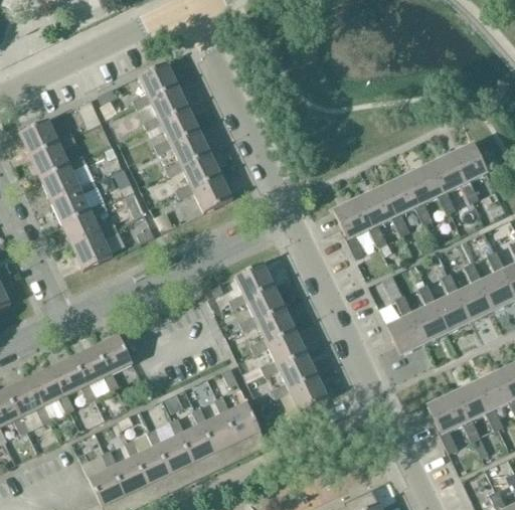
[(145,93),(148,99),(177,85),(166,61),(137,75),(145,93)]
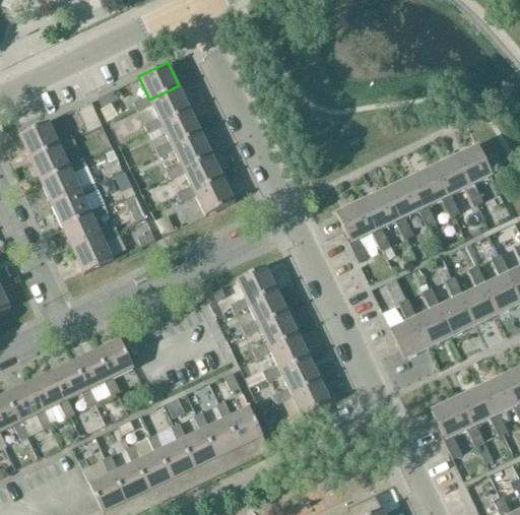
[(157,117),(160,123),(190,109),(179,85),(149,100),(146,93),(133,100),(137,109),(150,103),(157,117)]
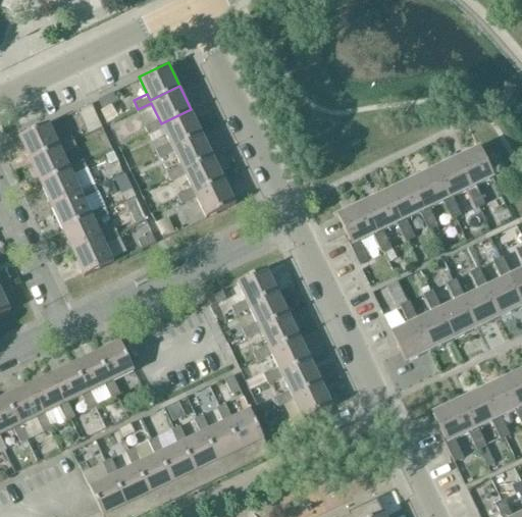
[(117,98),(113,89),(98,96),(102,105),(117,98)]
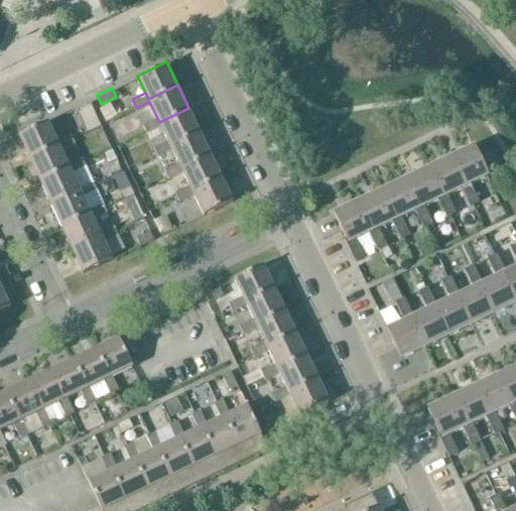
[(167,138),(170,144),(200,130),(188,108),(159,122),(156,116),(143,122),(147,131),(161,125),(167,138)]
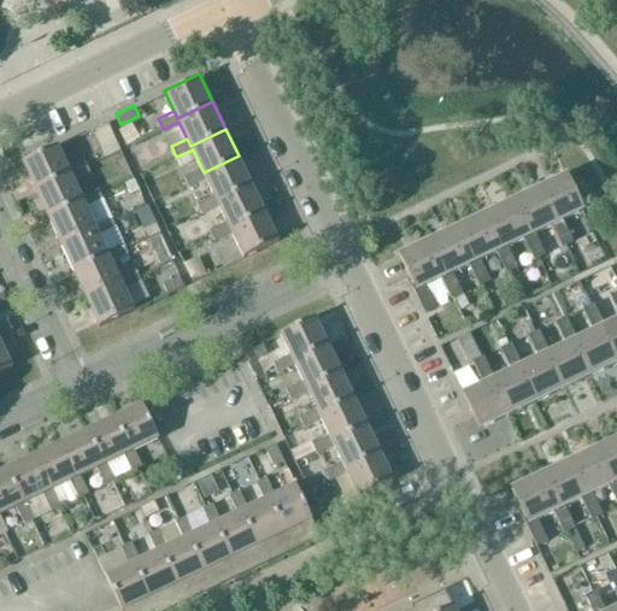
[(86,159),(69,168),(57,142),(22,159),(35,186),(70,170),(72,177),(90,170),(86,159)]
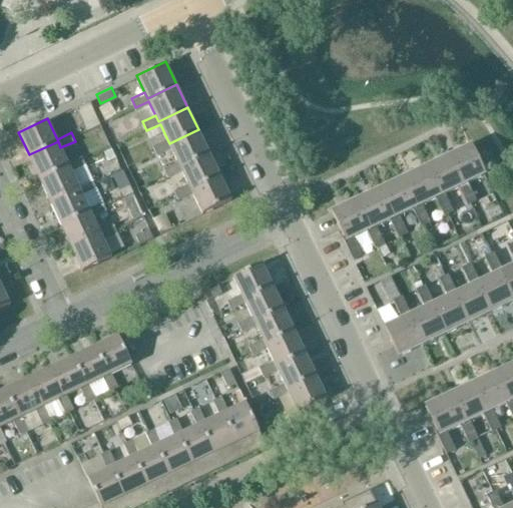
[(177,160),(180,166),(209,152),(198,129),(169,143),(166,137),(153,144),(157,153),(170,146),(177,160)]
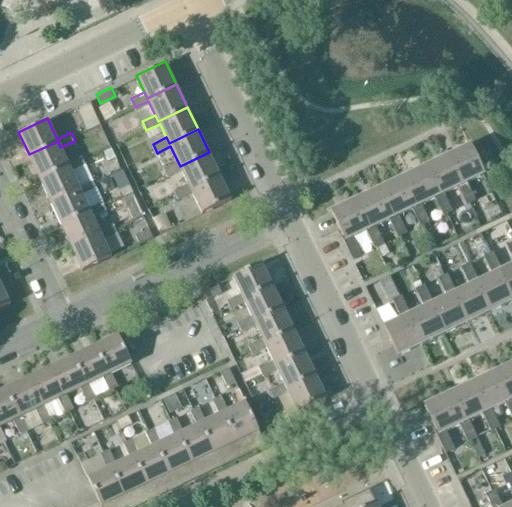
[(60,147),(58,141),(29,154),(39,177),(68,164),(71,170),(85,163),(81,155),(67,161),(60,147)]
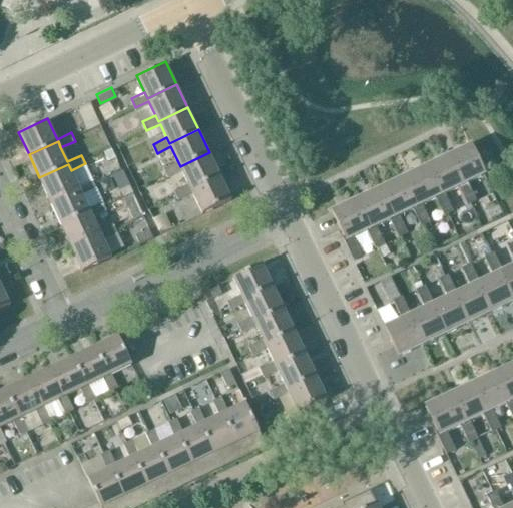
[(461,184),(458,185),(467,202),(476,198),(468,180),(485,172),(470,142),(447,153),(461,184)]
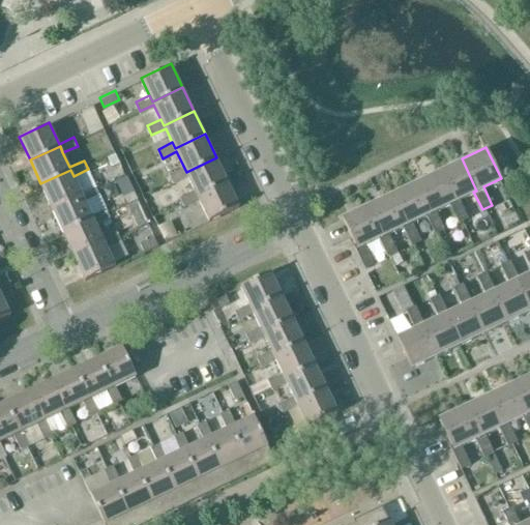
[(195,188),(198,195),(228,180),(216,157),(186,172),(183,166),(169,173),(174,181),(188,175),(195,188)]
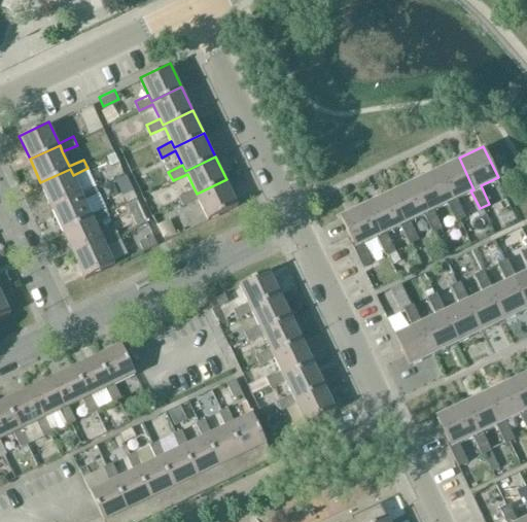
[(456,198),(470,190),(473,189),(459,158),(435,169),(451,201),(448,202),(455,219),(464,214),(456,198)]
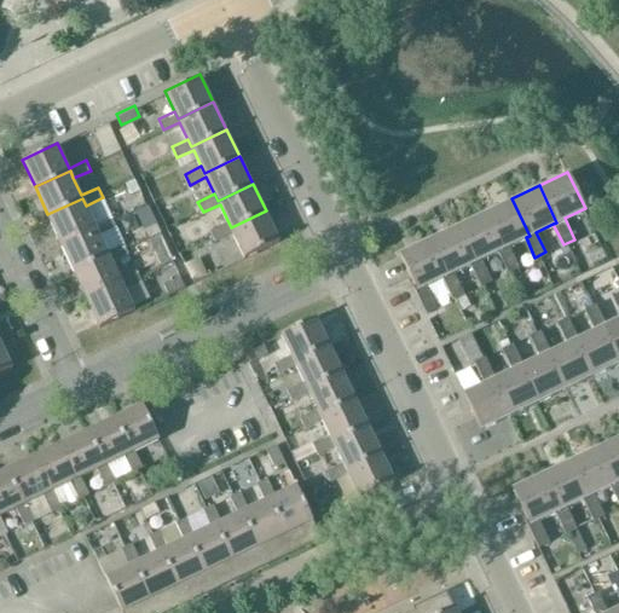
[(47,214),(61,242),(96,225),(99,232),(116,225),(111,215),(94,223),(86,206),(82,198),(47,214)]
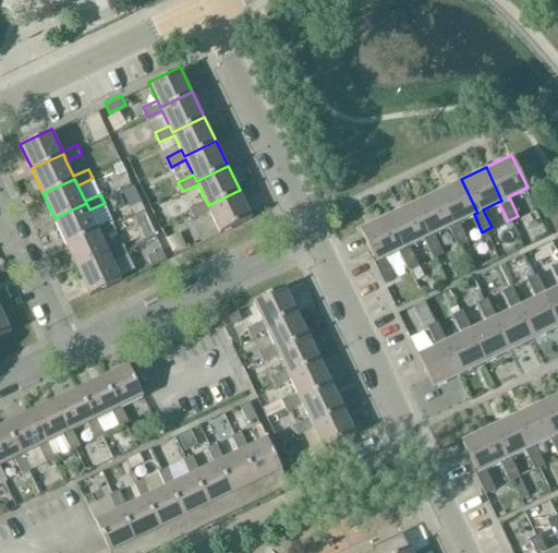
[(459,221),(474,214),(477,213),(461,179),(436,191),(452,224),(449,225),(458,243),(468,239),(459,221)]
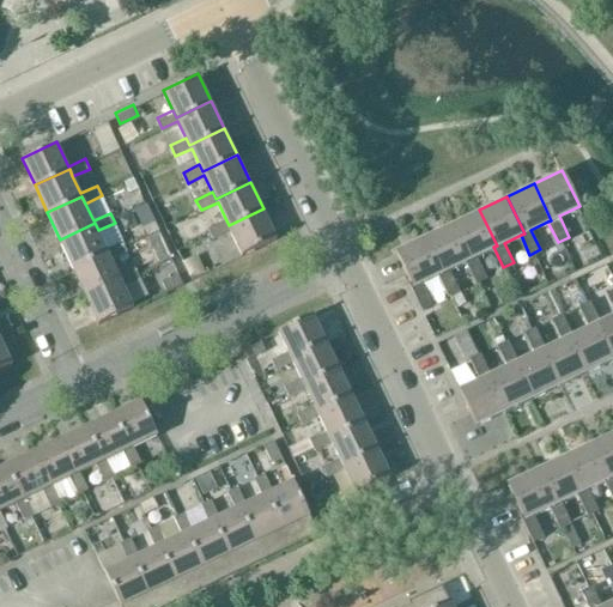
[(242,253),(277,236),(263,208),(229,225),(225,218),(208,226),(213,236),(230,228),(242,253)]
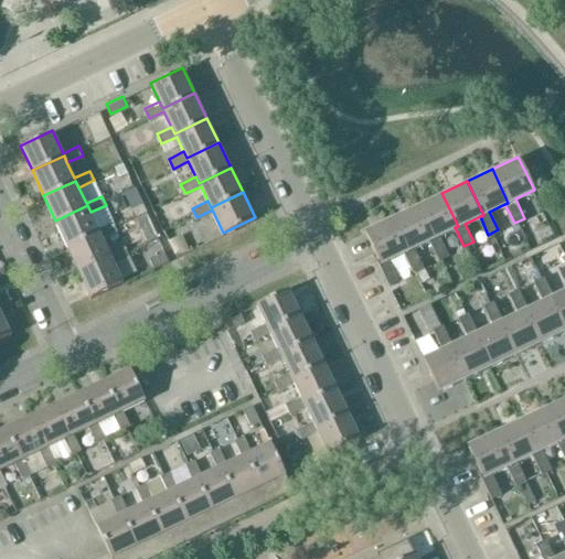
[(439,235),(455,227),(458,226),(441,193),(416,205),(433,238),(430,239),(439,258),(448,254),(439,235)]
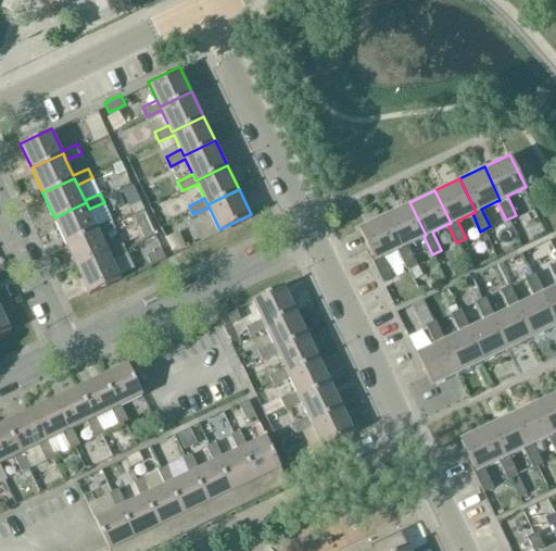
[(89,209),(86,202),(54,217),(66,242),(98,227),(100,233),(114,226),(111,217),(96,224),(89,209)]
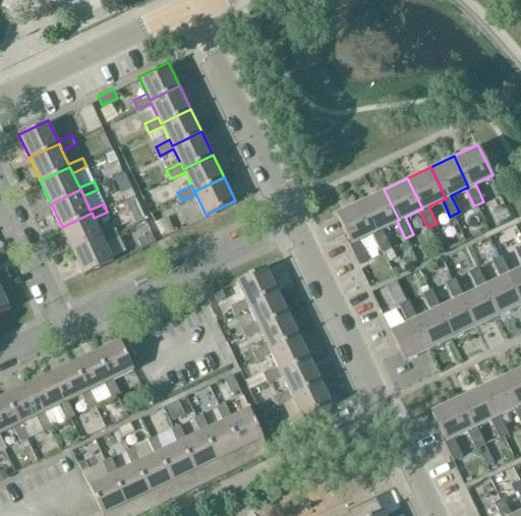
[(399,220),(384,189),(360,201),(375,231),(372,232),(382,249),(391,245),(383,228),(397,221),(399,220)]
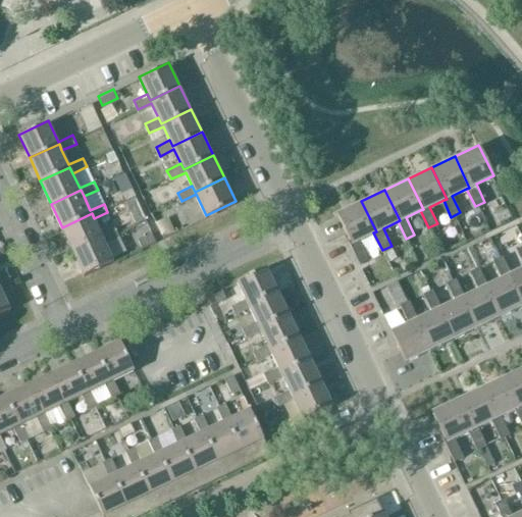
[(359,239),(373,233),(376,231),(361,201),(337,212),(350,238),(348,239),(359,261),(367,257),(359,239)]
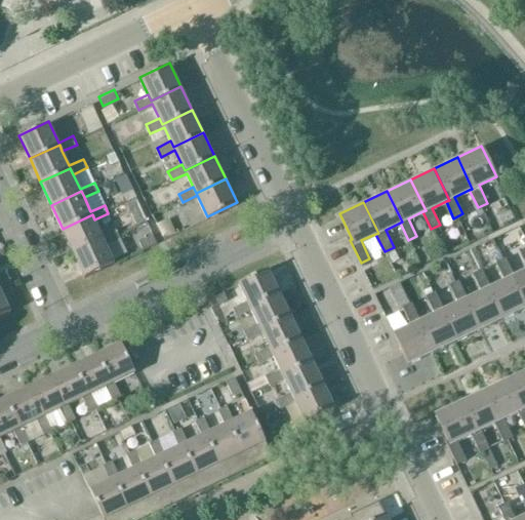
[(63,229),(73,251),(103,238),(105,243),(119,237),(115,228),(101,235),(94,220),(92,214),(63,229)]
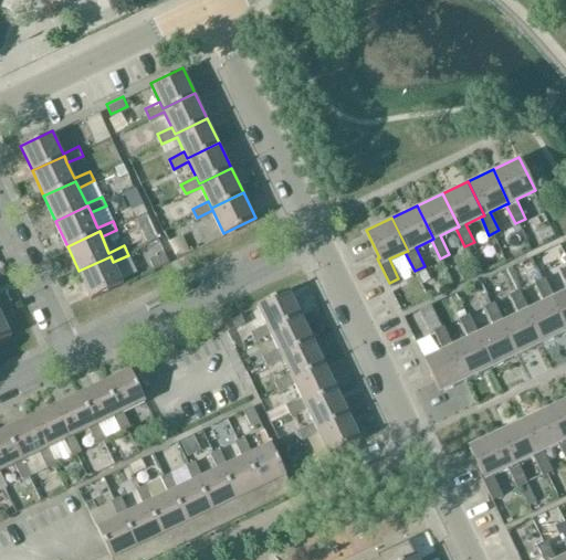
[(169,260),(165,250),(149,256),(154,266),(169,260)]
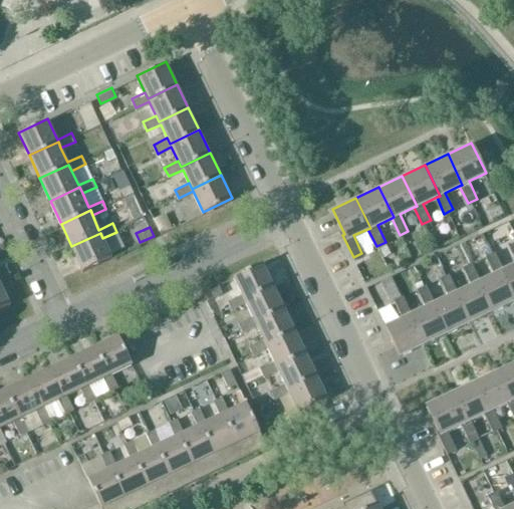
[(82,269),(110,256),(102,238),(100,233),(71,246),(82,269)]
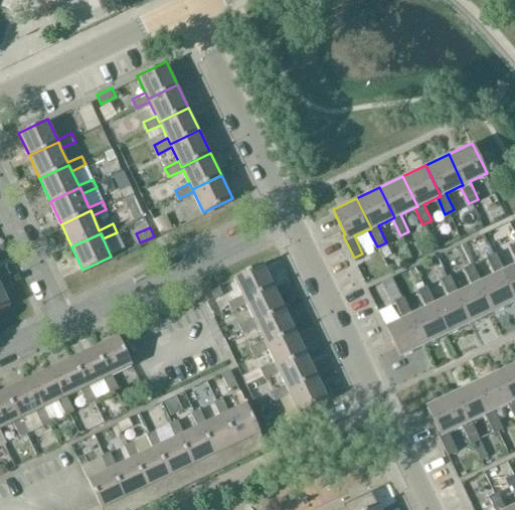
[(514,255),(514,262),(504,268),(501,269),(514,297),(514,240),(510,243),(514,255)]
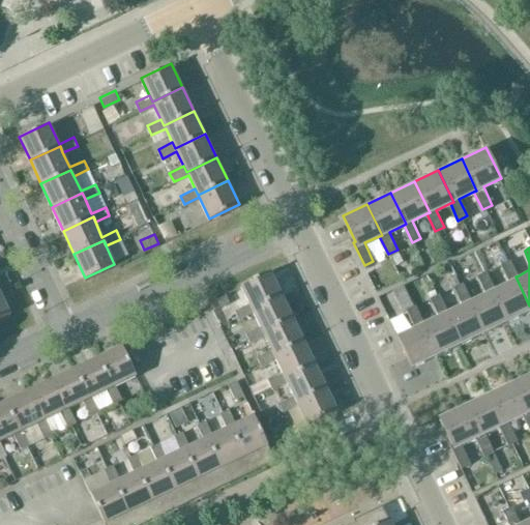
[(398,251),(390,254),(395,264),(403,260),(398,251)]
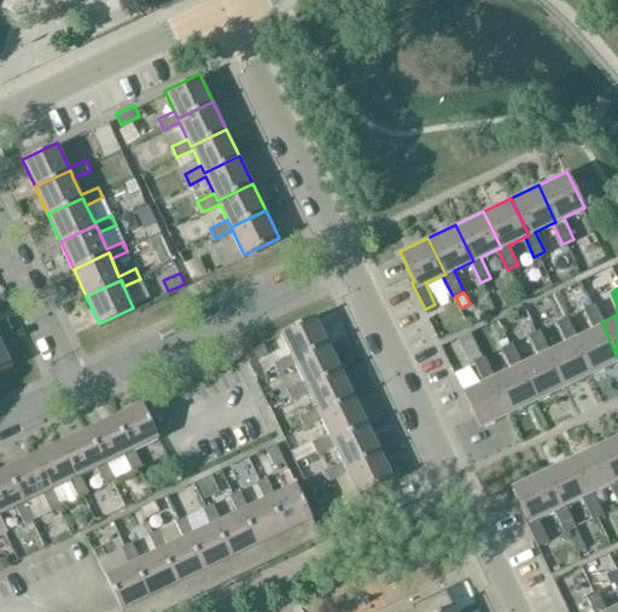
[(605,321),(595,299),(584,306),(594,326),(578,334),(575,336),(592,372),(617,359),(617,356),(601,322),(605,321)]
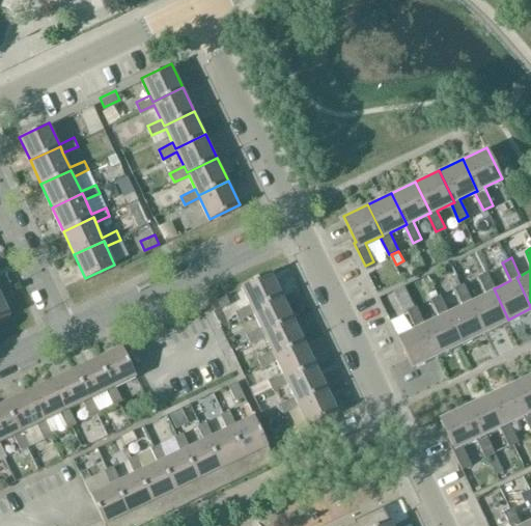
[(486,292),(473,299),(470,300),(484,331),(508,320),(494,288),(497,287),(488,269),(478,274),(486,292)]
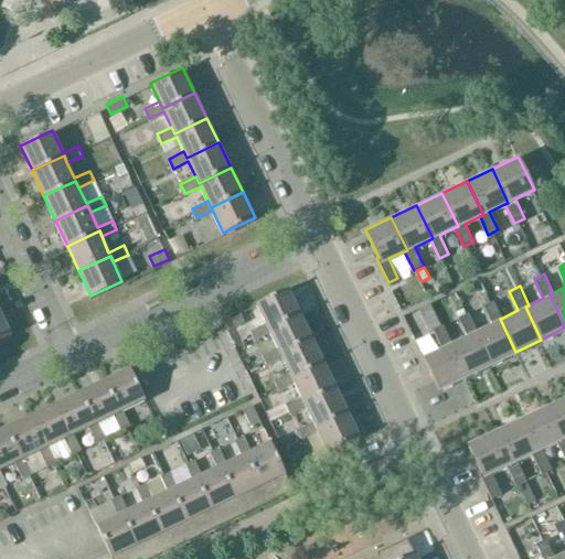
[(266,321),(269,326),(300,312),(288,287),(257,302),(266,321)]
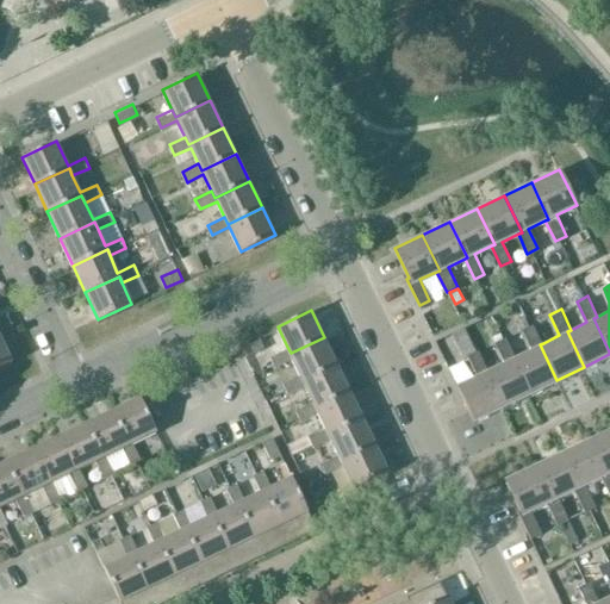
[(523,328),(533,348),(517,355),(512,357),(529,393),(556,380),(540,344),(543,343),(533,323),(523,328)]
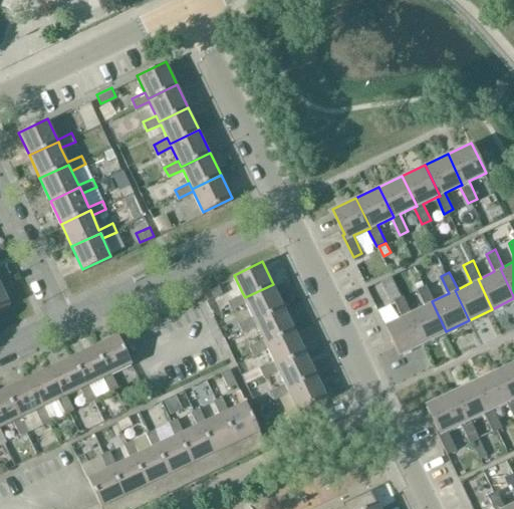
[(392,273),(379,279),(390,300),(394,298),(402,294),(392,273)]
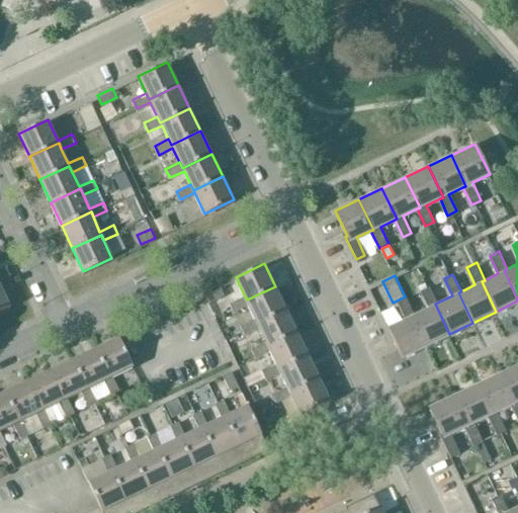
[(0,310),(10,306),(0,283),(0,310)]
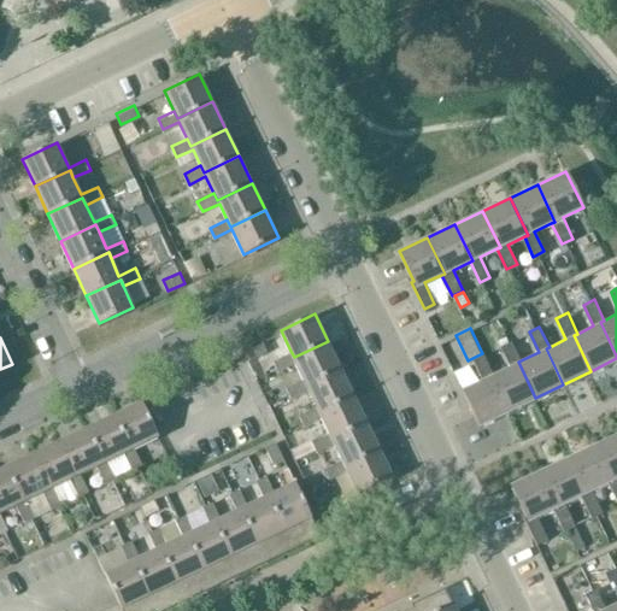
[(268,350),(263,339),(245,347),(250,358),(268,350)]
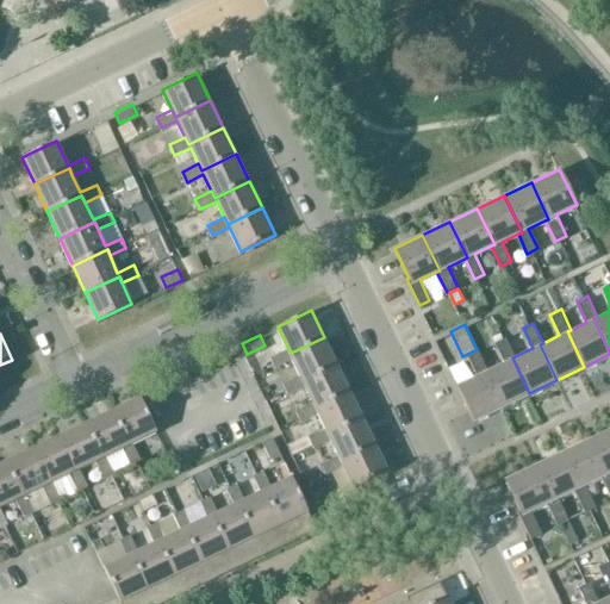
[(505,361),(489,369),(485,371),(503,406),(529,393),(512,357),(517,355),(506,335),(495,341),(505,361)]
